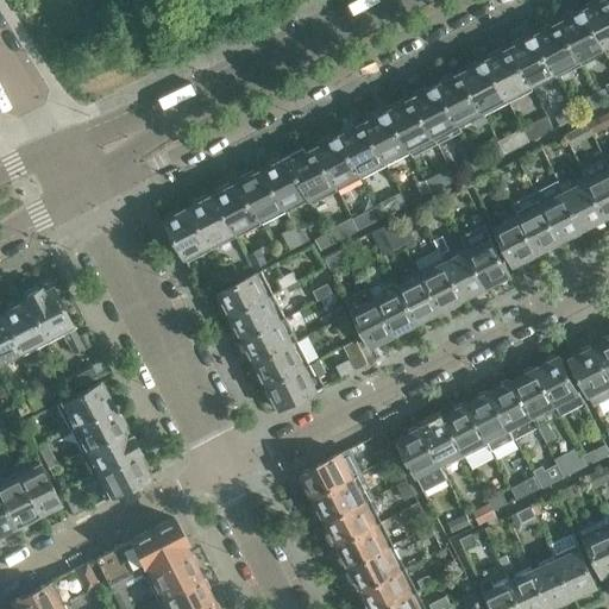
[(31,0),(23,0),(18,2),(20,7),(24,13),(25,17),(37,11),(31,0)]
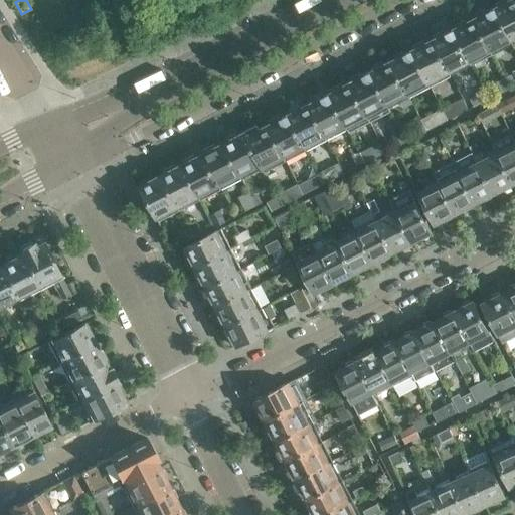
[(495,6),(494,7),(512,43),(514,41),(514,0),(507,0),(506,0),(500,0),(494,3),(495,6)]
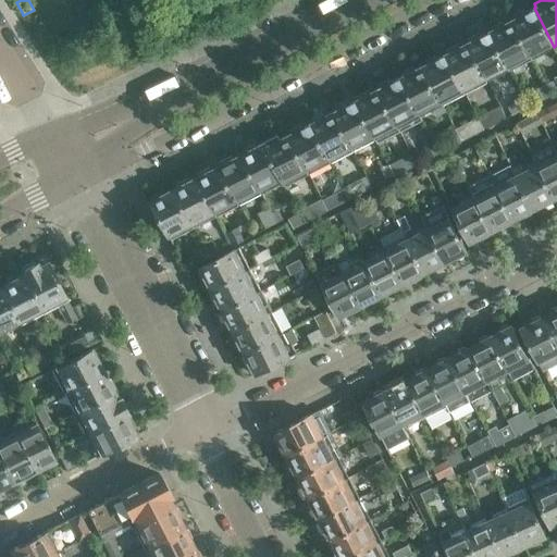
[(514,17),(511,19),(532,58),(554,47),(534,8),(524,12),(523,10),(512,15),(514,17)]
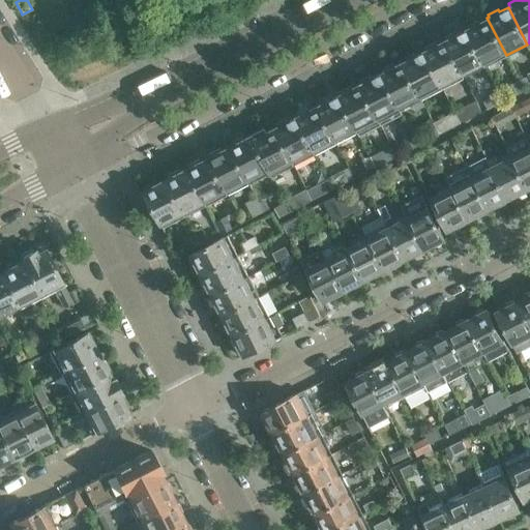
[(467,28),(466,29),(484,66),(506,55),(487,18),(478,23),(476,20),(466,25),(467,28)]
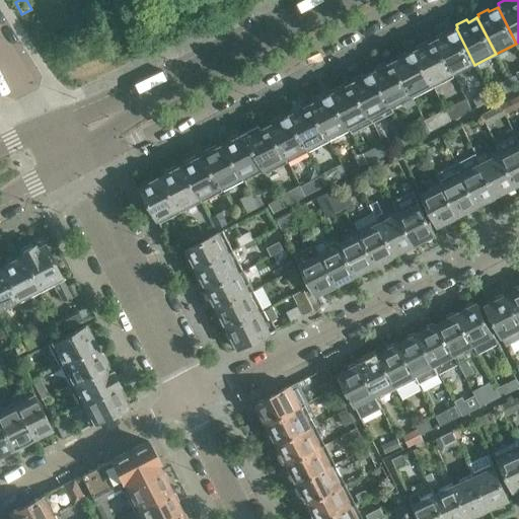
[(437,39),(435,40),(454,76),(474,65),(456,28),(447,32),(446,29),(436,35),(437,39)]
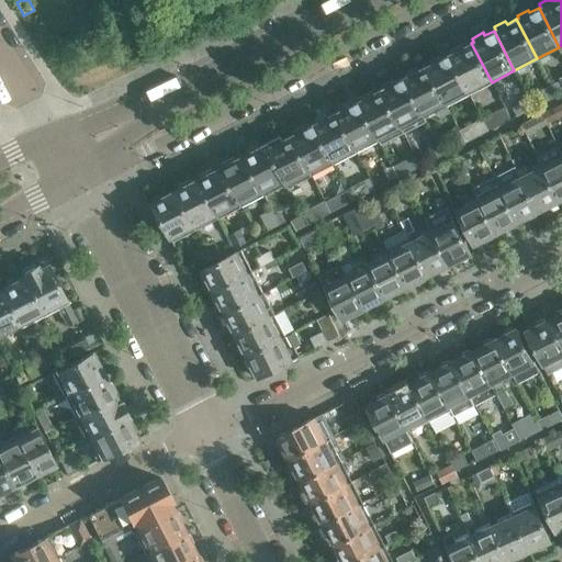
[(450,53),(449,54),(469,94),(492,82),(471,43),(462,46),(460,44),(449,49),(450,53)]
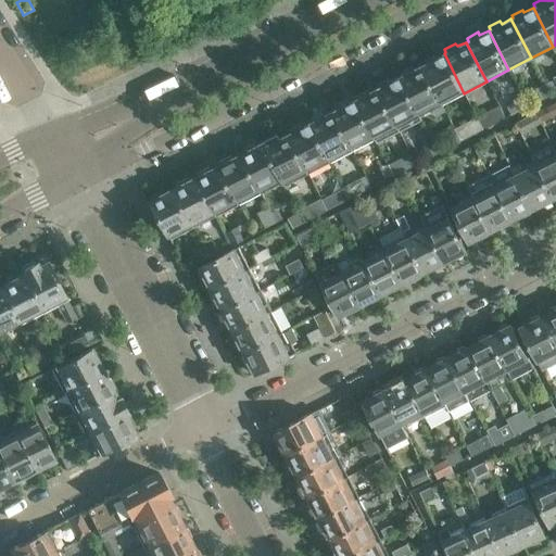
[(422,64),(420,65),(441,105),(464,93),(444,53),(434,58),(433,55),(421,61),(422,64)]
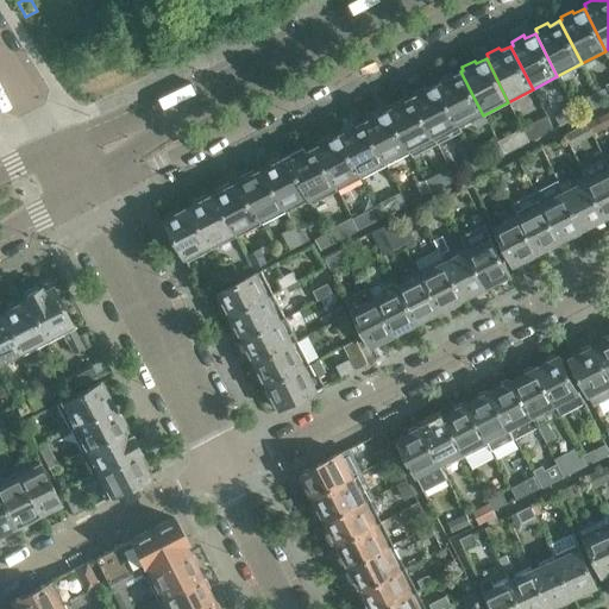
[(439,82),(437,83),(458,127),(472,120),(476,127),(487,123),(483,115),(460,71),(452,76),(450,73),(437,80),(439,82)]
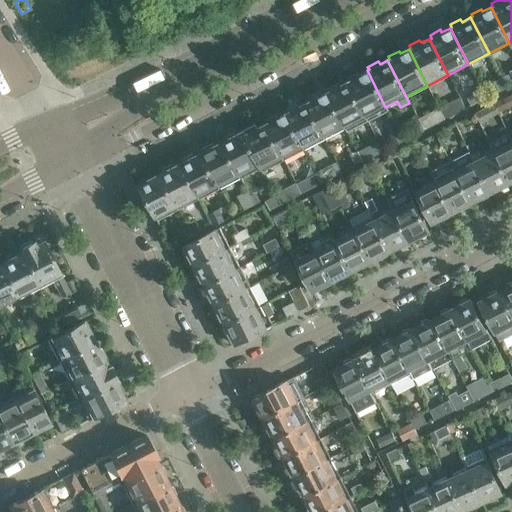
[(348,80),(347,80),(366,117),(385,107),(367,70),(359,74),(358,72),(347,77),(348,80)]
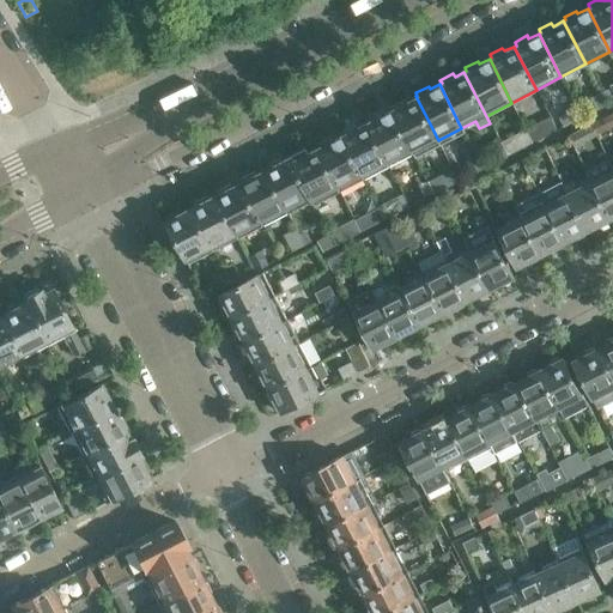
[(596,91),(588,96),(595,109),(604,104),(596,91)]
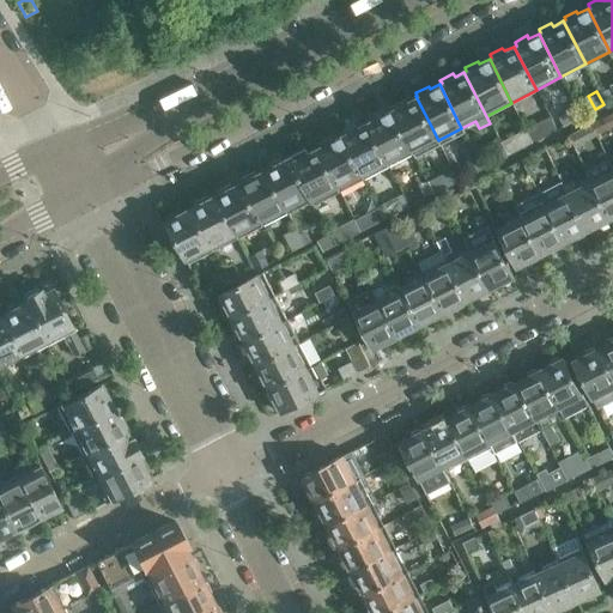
[(392,108),(390,109),(413,153),(438,140),(416,96),(405,102),(404,98),(390,105),(392,108)]
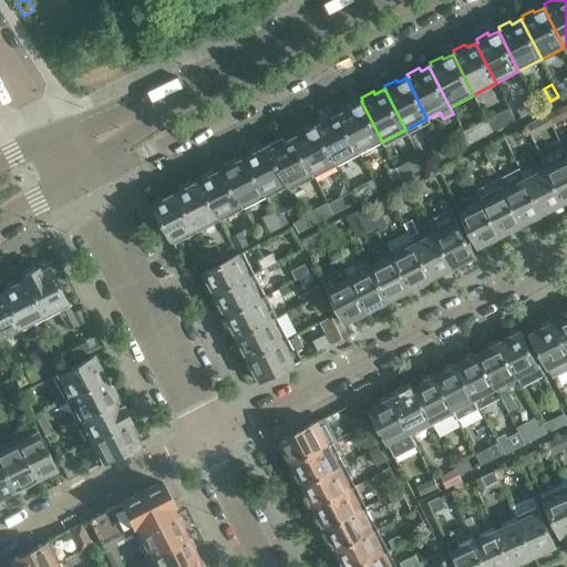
[(528,96),(521,101),(526,113),(535,107),(528,96)]
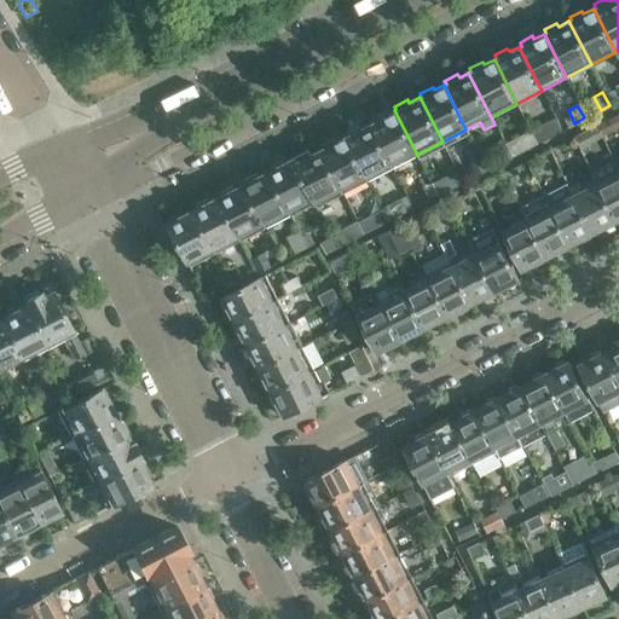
[(371,122),(370,123),(392,168),(417,155),(394,110),(383,116),(382,113),(370,120),(371,122)]
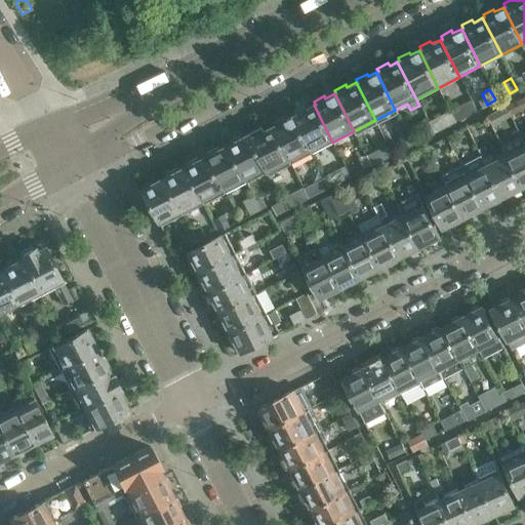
[(524,94),(524,93),(505,105),(510,115),(524,107),(524,94)]
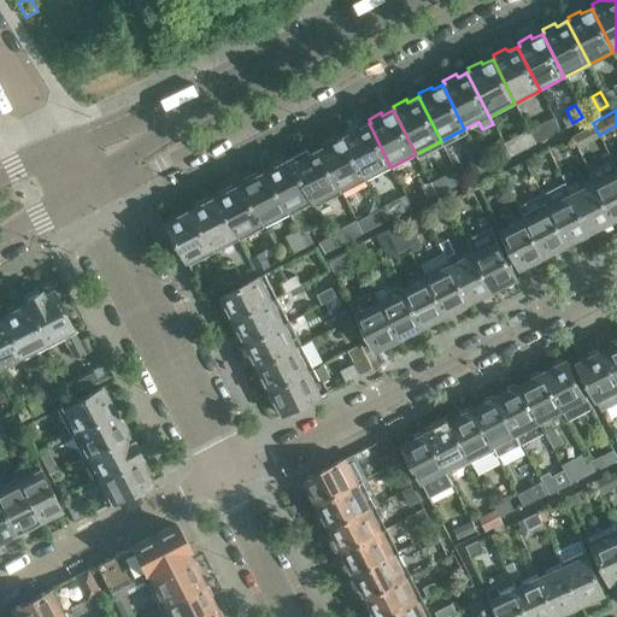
[(564,128),(573,123),(568,113),(558,118),(564,128)]
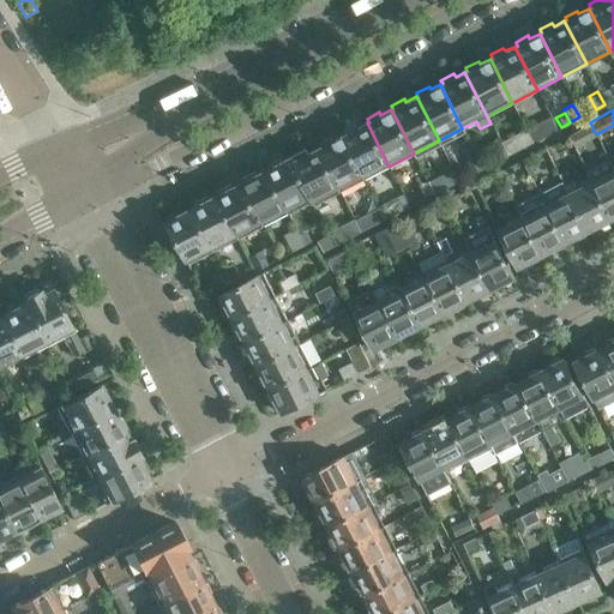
[(549,115),(525,127),(533,140),(557,128),(549,115)]
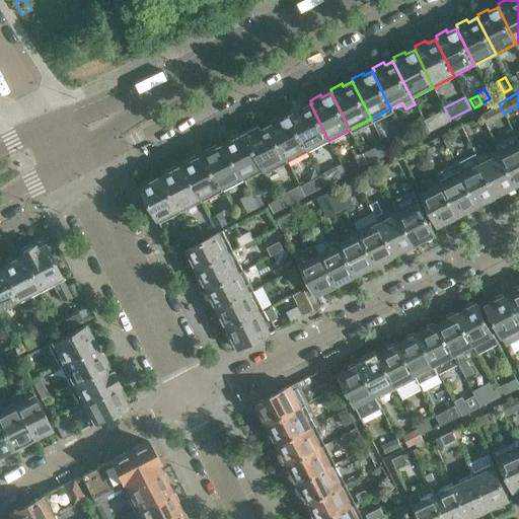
[(290,114),(289,115),(307,151),(328,141),(310,103),(301,107),(300,105),(289,110),(290,114)]
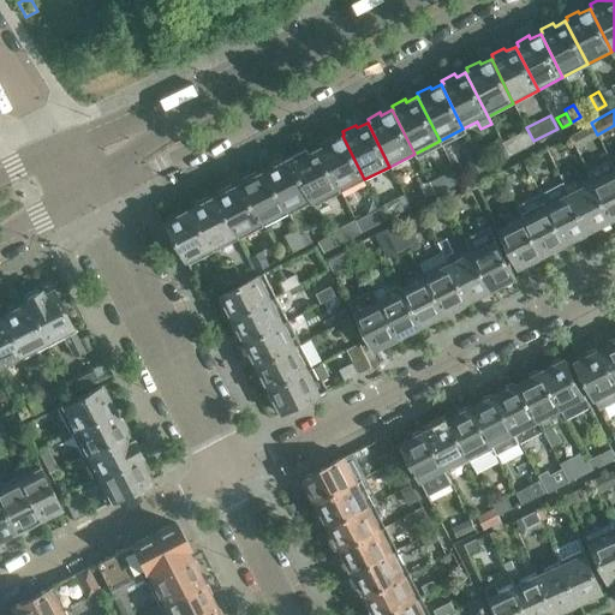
[(591,123),(568,133),(574,147),(597,135),(591,123)]
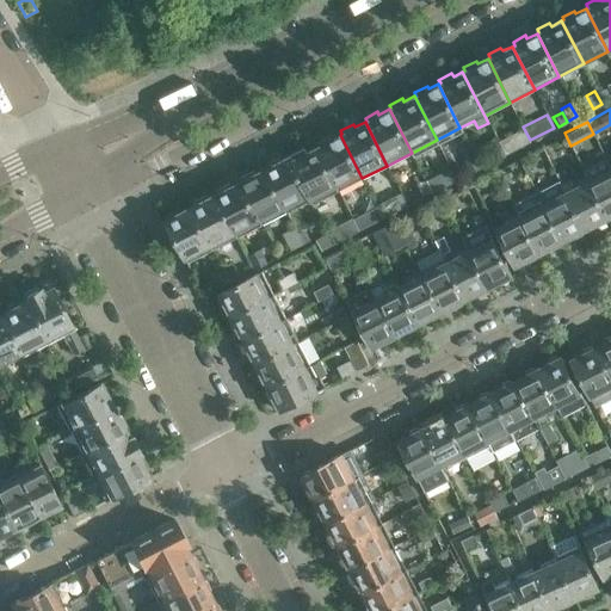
[(522,128),(498,140),(504,153),(528,141),(522,128)]
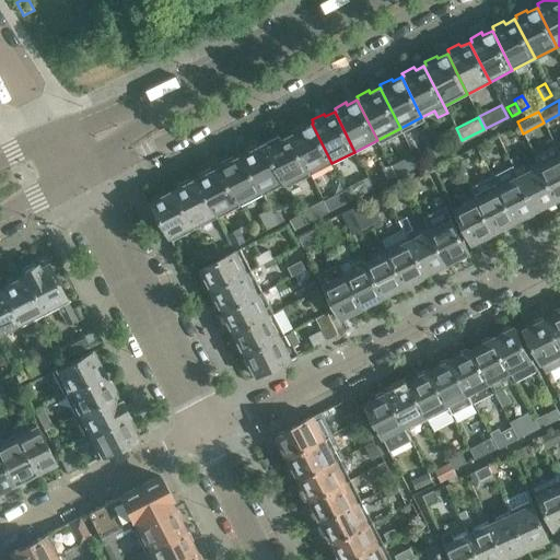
[(290,133),(290,135),(310,175),(331,163),(312,124),(302,128),(301,126),(289,131),(290,133)]
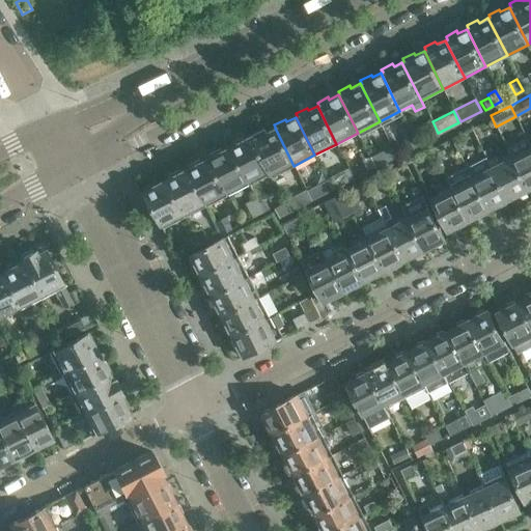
[(438,133),(432,121),(421,128),(427,139),(438,133)]
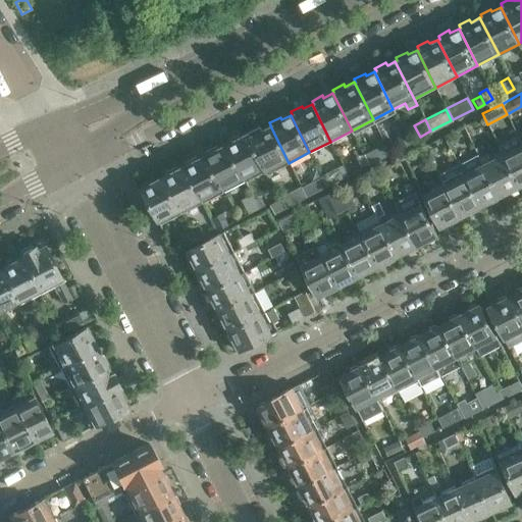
[(248,132),(266,168),(268,173),(289,163),(270,125),(260,129),(258,126),(248,132)]
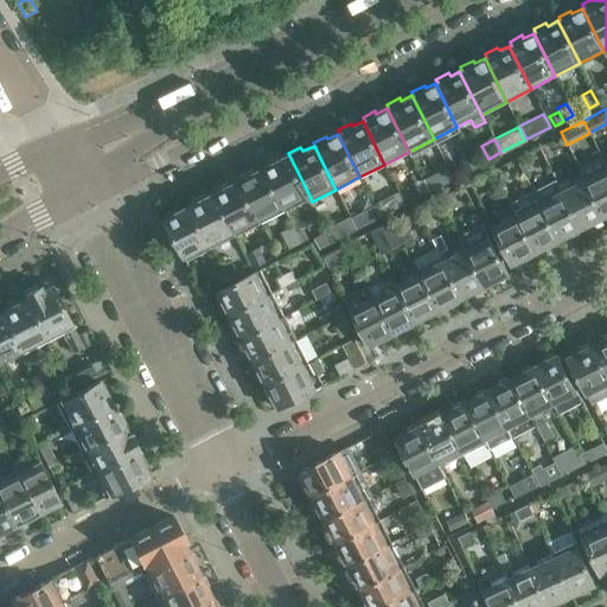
[(459,154),(467,170),(475,165),(467,149),(459,154)]
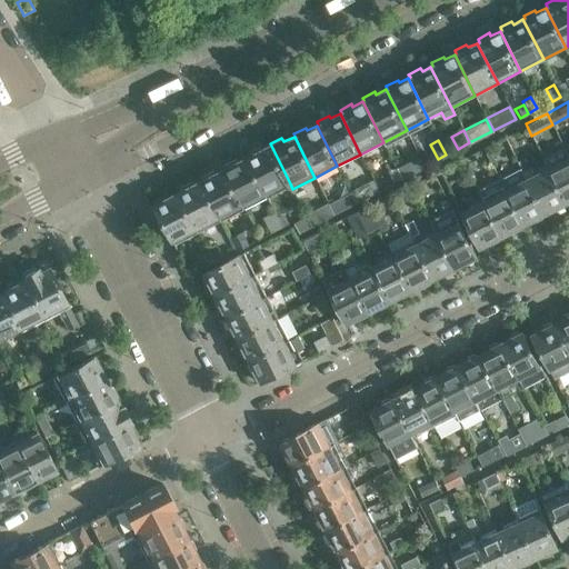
[(248,155),(246,157),(267,197),(290,183),(270,143),(259,149),(258,147),(247,152),(248,155)]
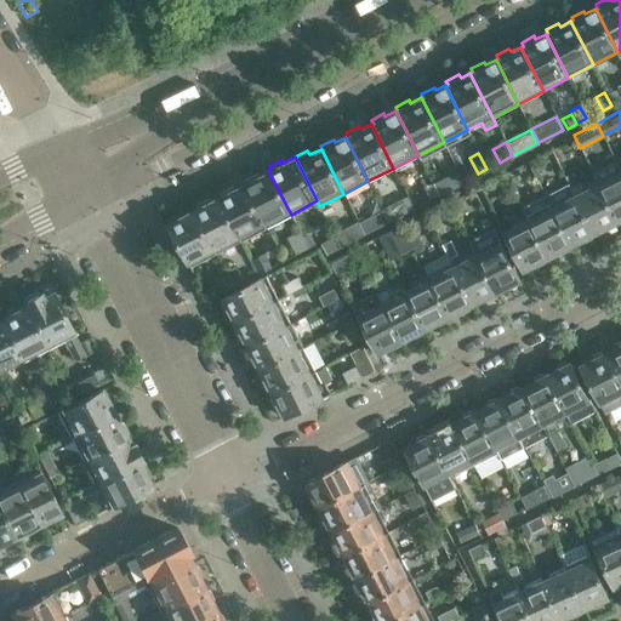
[(615,158),(592,170),(598,182),(617,222),(620,221),(620,170),(615,158)]
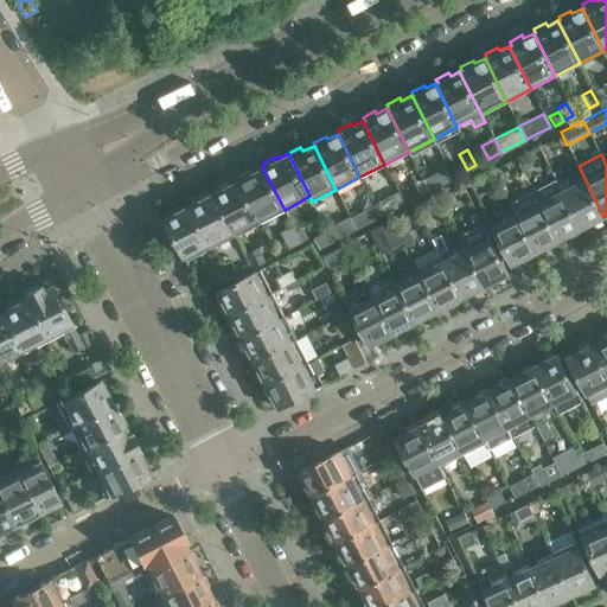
[(446,164),(422,177),(429,189),(453,177),(446,164)]
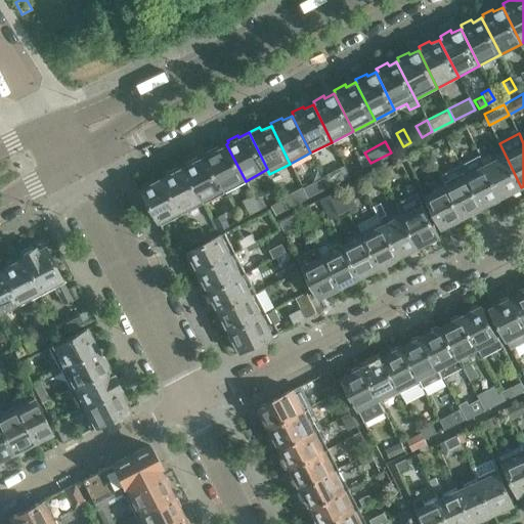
[(459,142),(450,145),(455,156),(463,151),(459,142)]
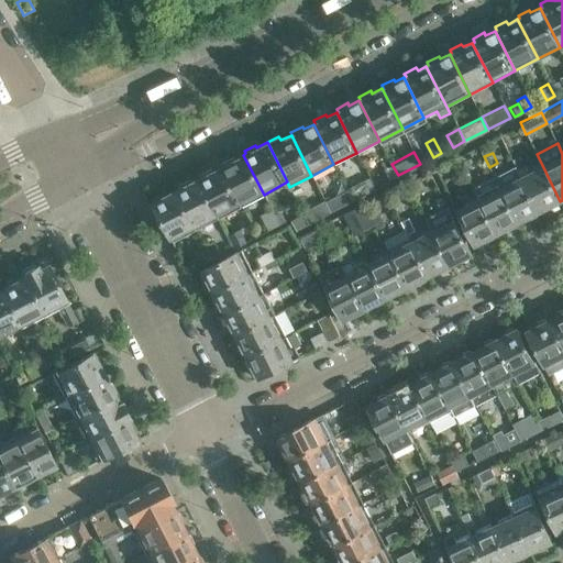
[(519,154),(511,158),(521,176),(539,211),(548,208),(551,209),(559,205),(560,201),(542,165),(528,172),(519,154)]
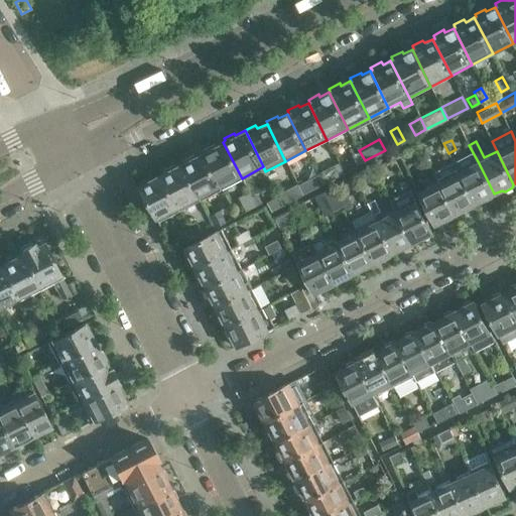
[(204,151),(203,152),(222,188),(242,178),(223,142),(214,146),(213,143),(203,149),(204,151)]
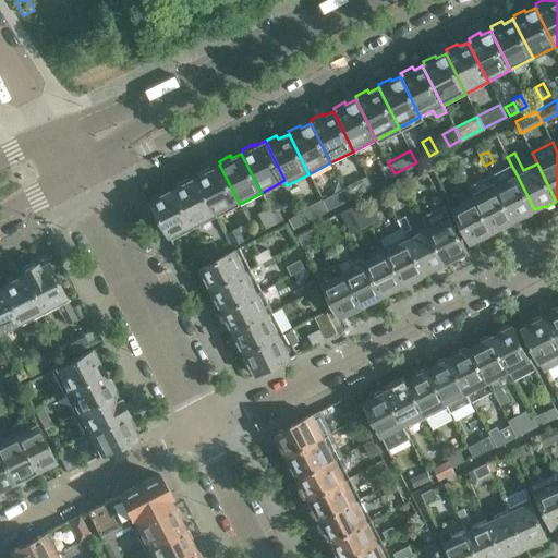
[(469,161),(458,167),(465,180),(475,174),(469,161)]
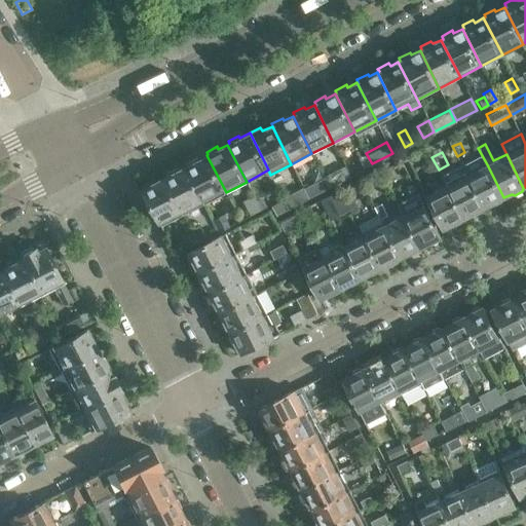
[(372,163),(366,153),(358,157),(363,168),(372,163)]
